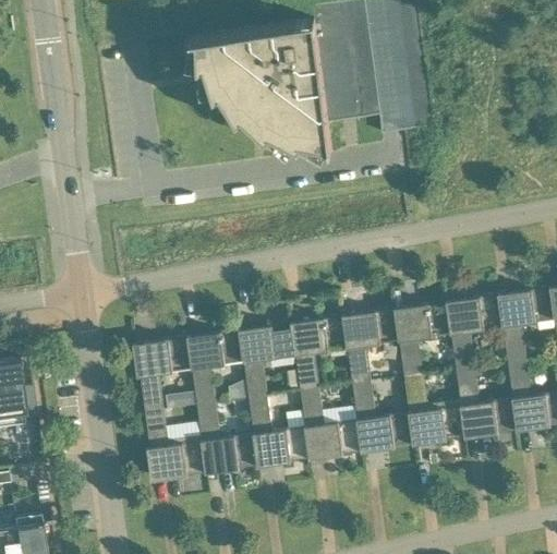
[(379,0),(311,9),(312,21),(314,21),(327,125),(378,118),(382,135),(403,133),(416,131),(434,129),(415,0),(379,0)]
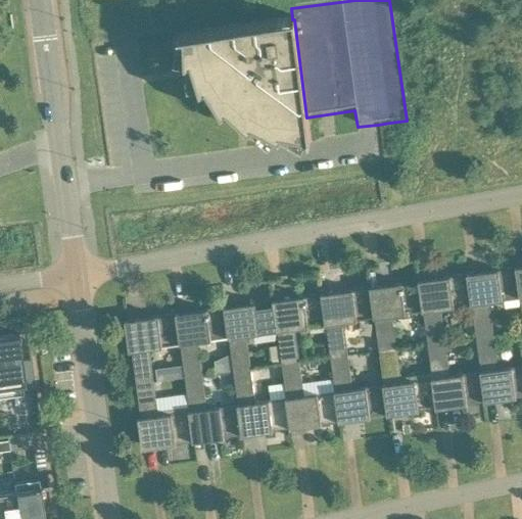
[(294,19),(292,19),(178,36),(178,37),(184,37),(185,63),(187,63),(187,61),(191,61),(200,90),(202,89),(206,87),(223,112),(224,111),(227,108),(249,129),(250,128),(250,127),(253,124),(280,137),(280,136),(280,135),(282,131),(307,137),(309,141),(311,141),(306,118),(294,19)]
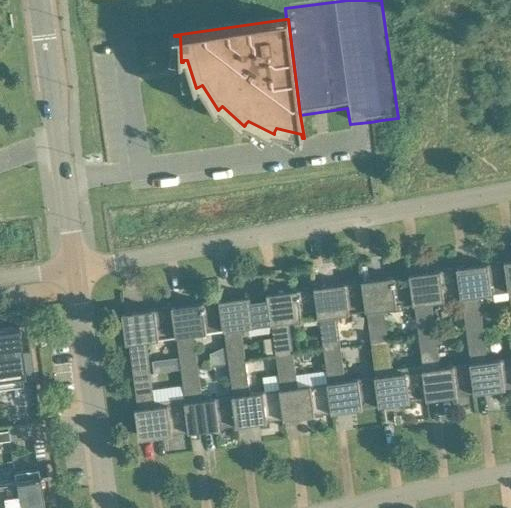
[(508,295),(504,265),(456,271),(460,301),(465,334),(482,331),(478,299),(508,295)]
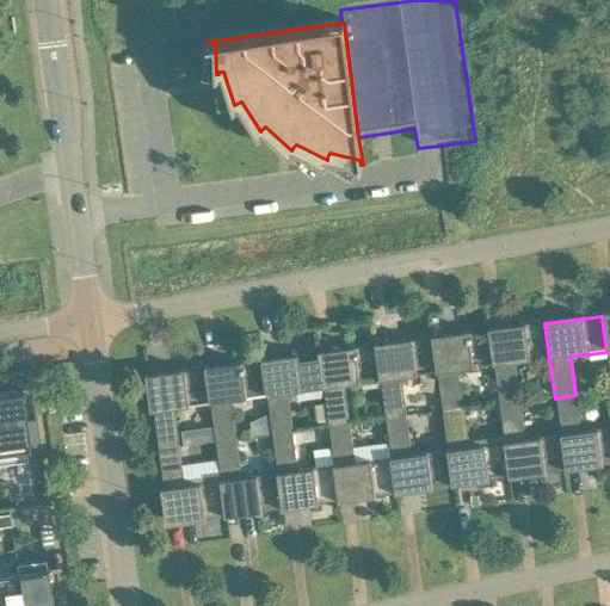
[(549,359),(544,323),(488,332),(493,368),(498,406),(519,403),(513,364),(549,359)]
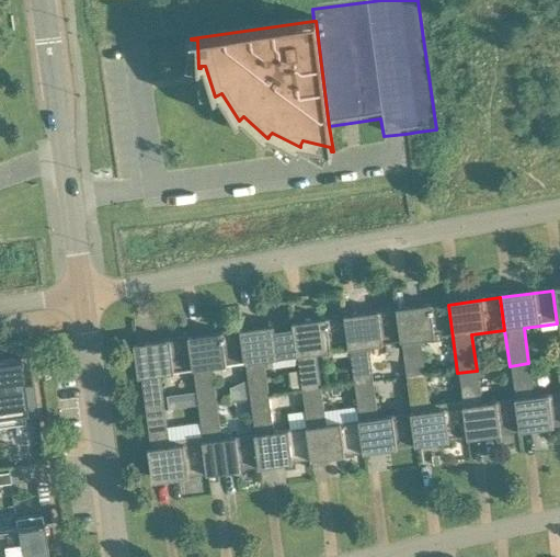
[(453,338),(448,305),(396,311),(400,344),(404,381),(424,377),(420,342),(453,338)]
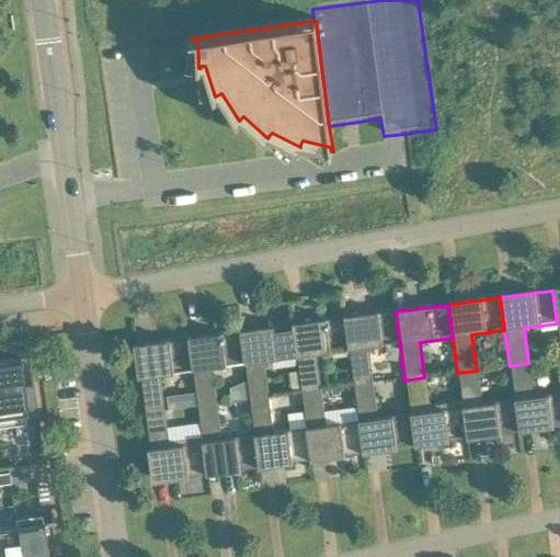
[(400,344),(396,311),(343,319),(347,352),(353,387),(373,385),(367,349),(400,344)]
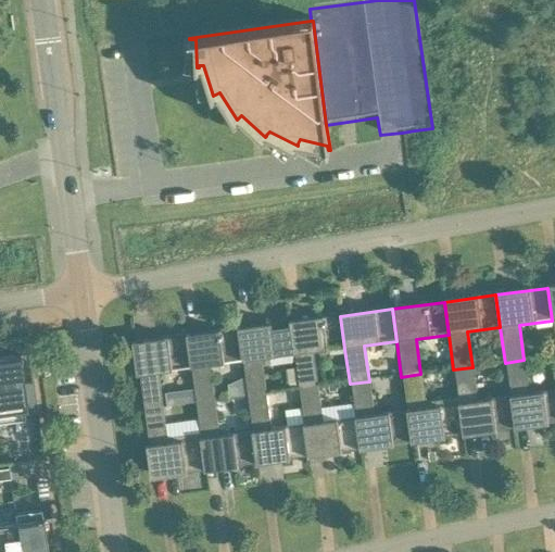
[(344,349),(340,316),(289,323),(293,355),(298,391),(317,388),(313,353),(344,349)]
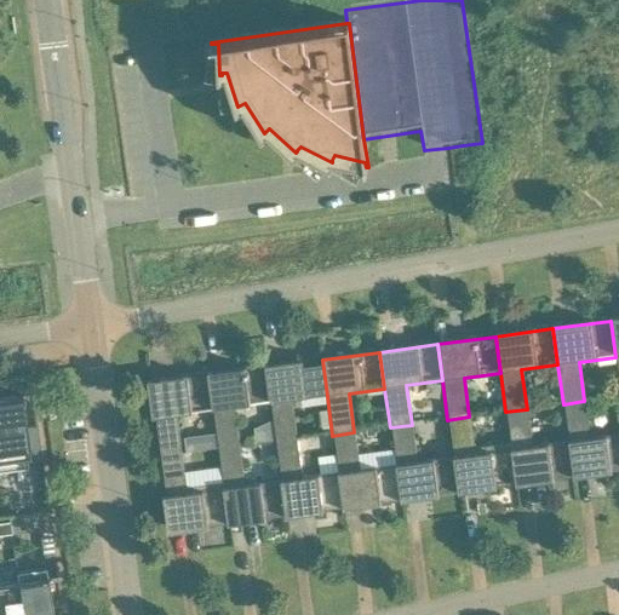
[(327,396),(322,360),(264,368),(269,404),(275,443),(297,441),(291,401),(327,396)]
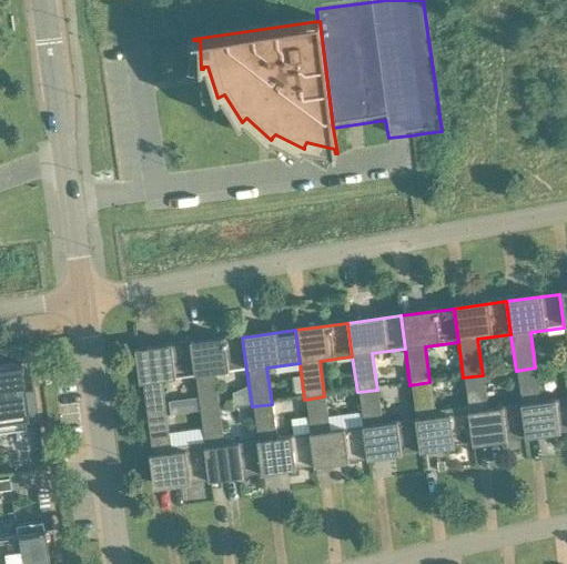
[(246,371),(242,338),(190,344),(194,378),(199,414),(219,411),(214,375),(246,371)]
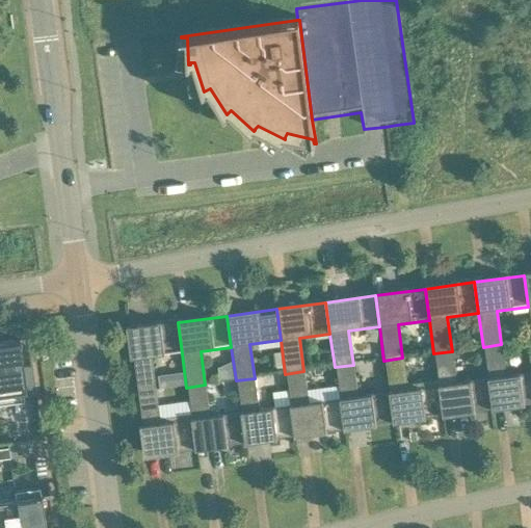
[(182,353),(178,322),(126,330),(131,361),(133,361),(137,394),(155,392),(151,358),(182,353)]
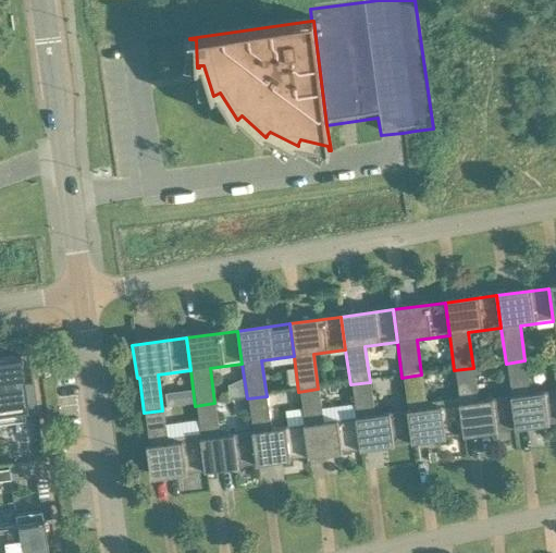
[(25,415),(17,359),(0,361),(0,427),(24,424),(23,415),(25,415)]
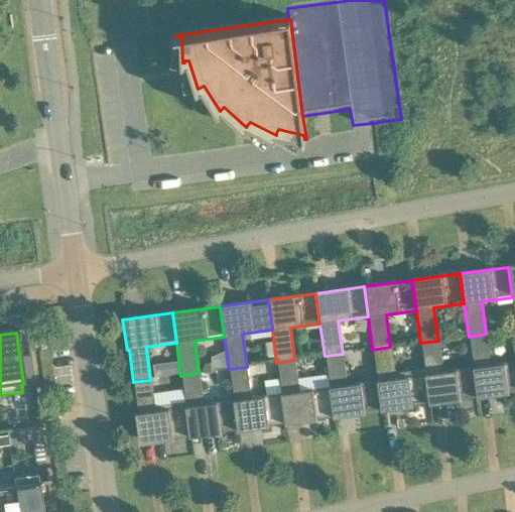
[(514,394),(514,363),(491,367),(486,334),(469,337),(473,370),(477,400),(514,394)]
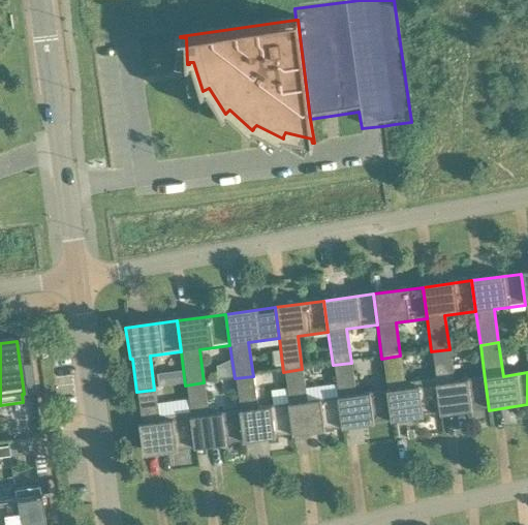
[(489,410),(485,379),(454,383),(449,349),(431,351),(435,380),(440,417),(489,410)]
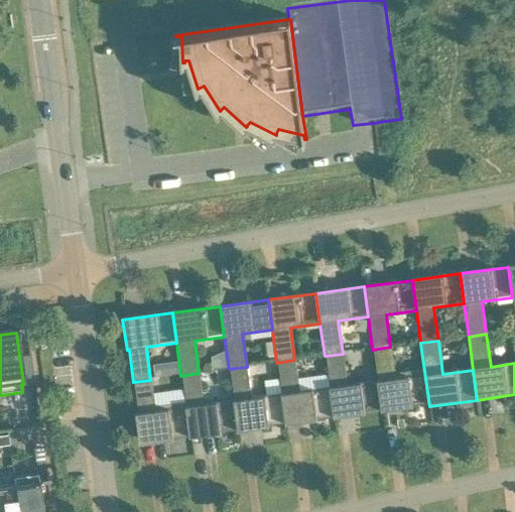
[(429,406),(424,371),(394,375),(390,347),(372,350),(377,383),(381,413),(429,406)]
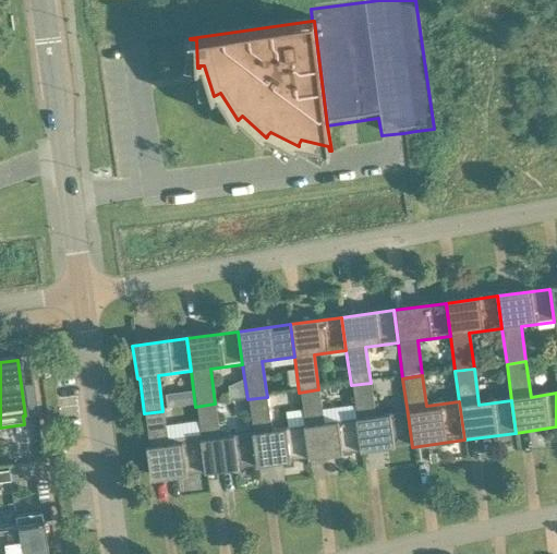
[(412,447),(408,414),(375,419),(371,383),(351,385),(355,421),(360,454),(412,447)]
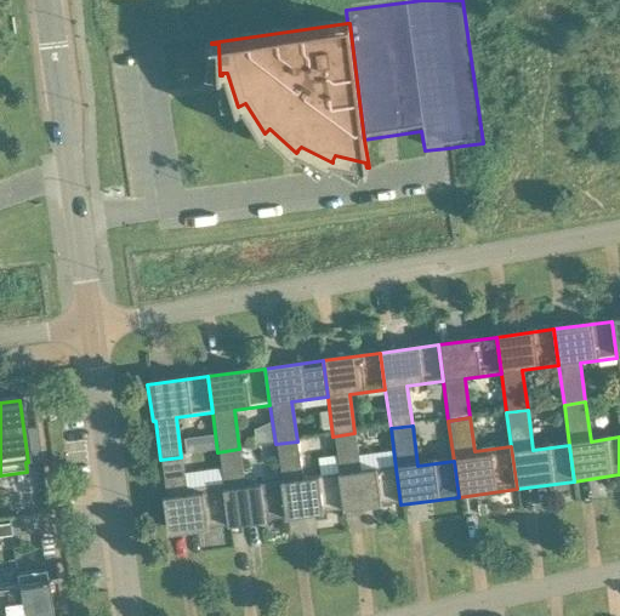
[(400,505),(396,468),(360,473),(354,433),(333,437),(339,477),(343,513),(400,505)]
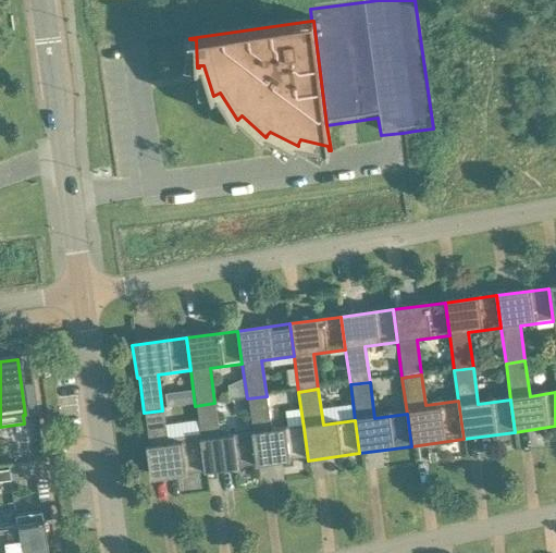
[(308,461),(304,428),(271,432),(267,396),(247,398),(251,434),(256,467),(308,461)]
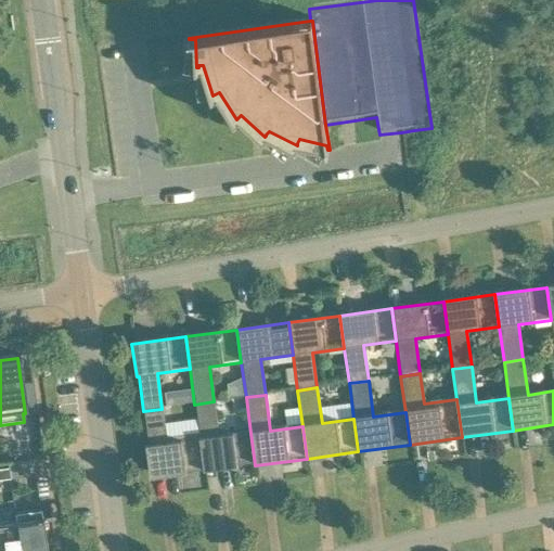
[(255,465),(250,433),(218,437),(214,401),(194,405),(198,435),(204,473),(255,465)]
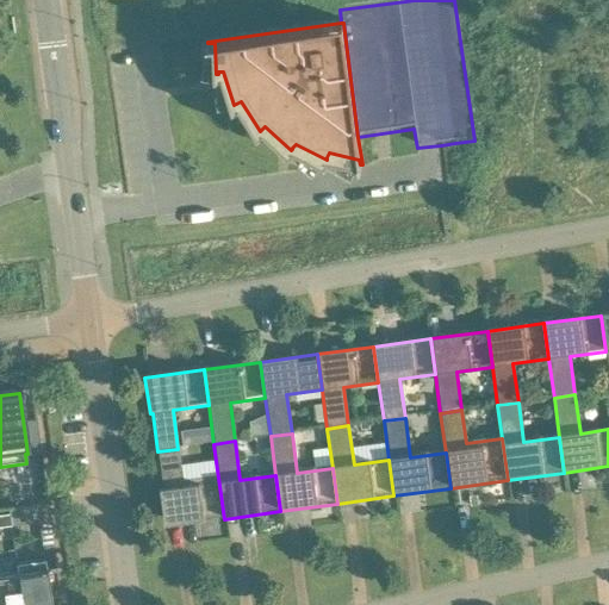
[(224,519),(218,478),(182,482),(178,449),(157,451),(162,491),(160,491),(166,526),(224,519)]
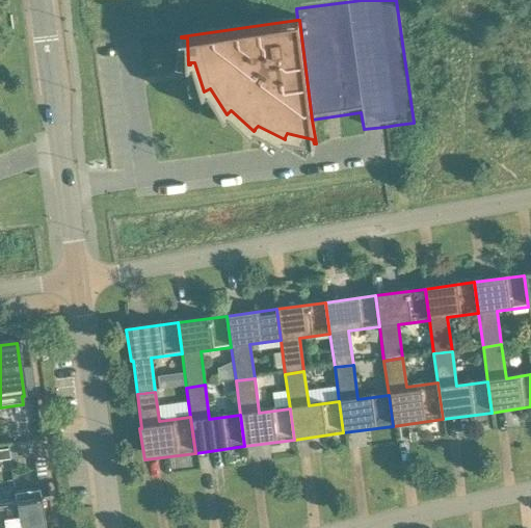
[(43,457),(41,443),(6,448),(6,451),(8,463),(32,458),(43,457)]
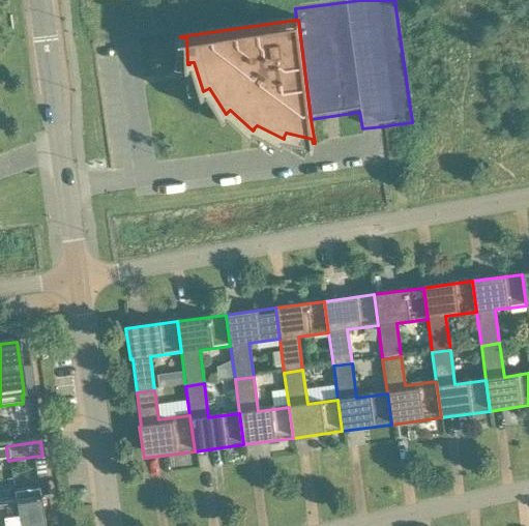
[(0,461),(8,461),(6,449),(0,450),(0,461)]
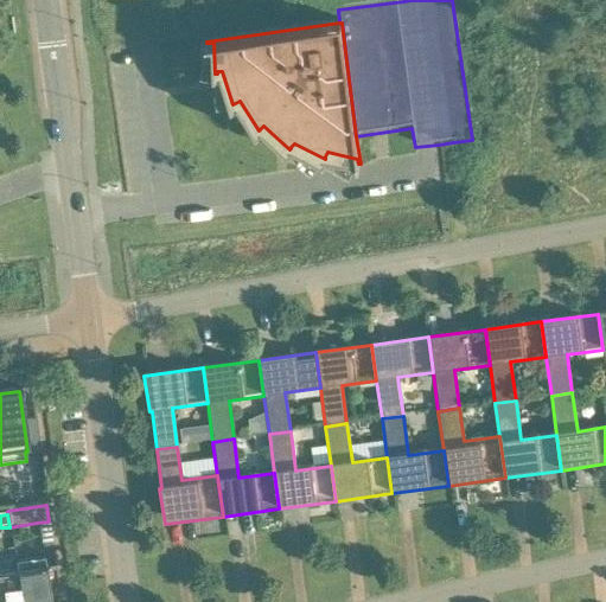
[(49,522),(37,523),(40,550),(52,549),(49,522)]
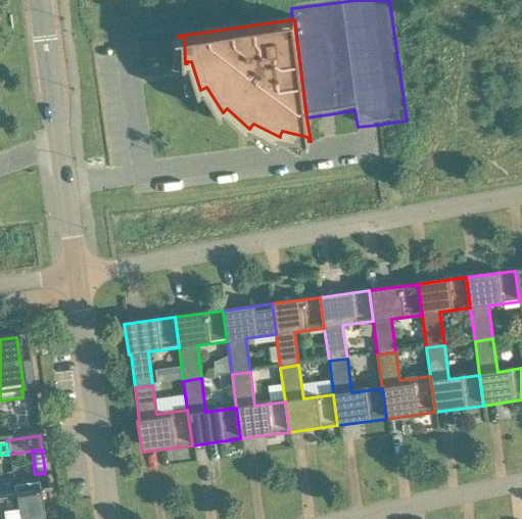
[(13,493),(13,494),(16,518),(42,518),(38,483),(12,486),(13,493)]
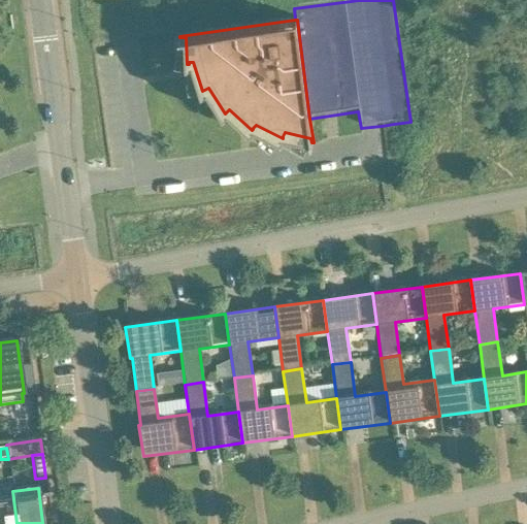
[(17,523),(13,499),(0,500),(0,523),(17,523)]
